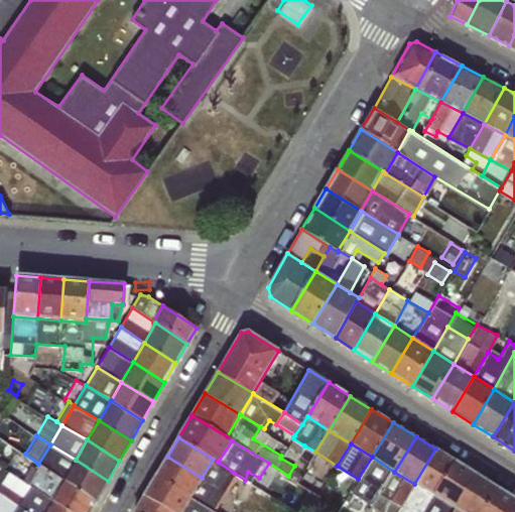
[(76,460),(50,444),(38,464),(63,479),(76,460)]
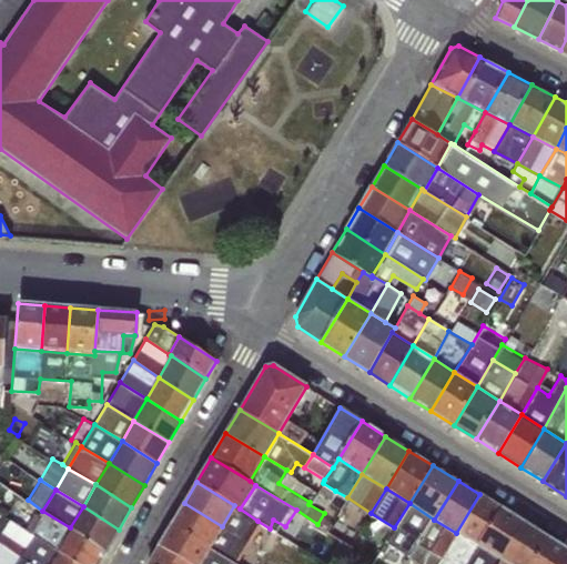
[(341,507),(347,497),(335,491),(330,501),(341,507)]
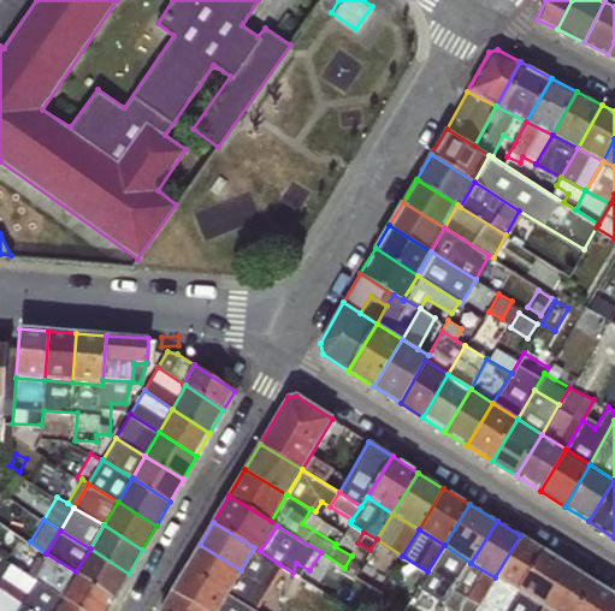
[(543,550),(520,535),(495,577),(516,591),(543,550)]
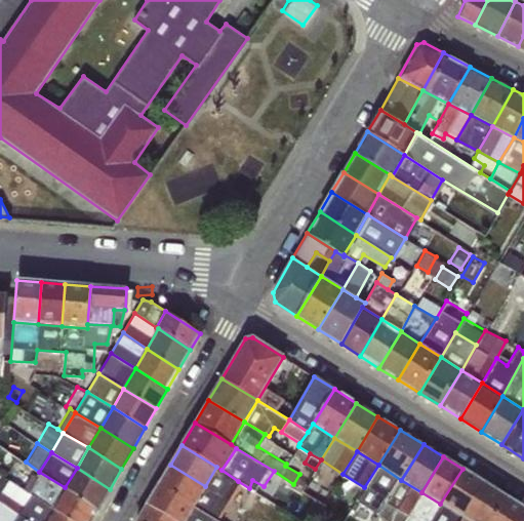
[(205,486),(170,465),(158,484),(194,506),(205,486)]
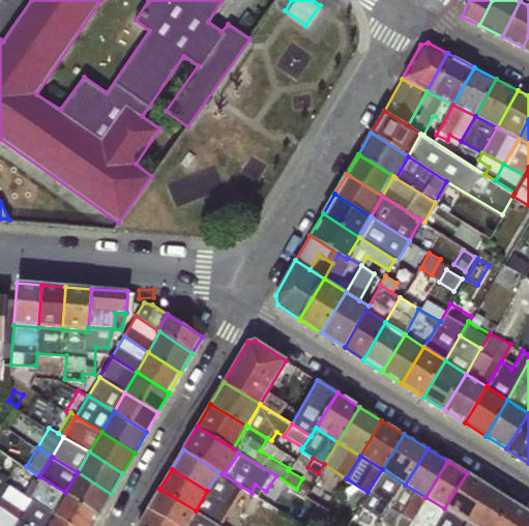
[(390,506),(405,485),(382,469),(368,492),(390,506)]
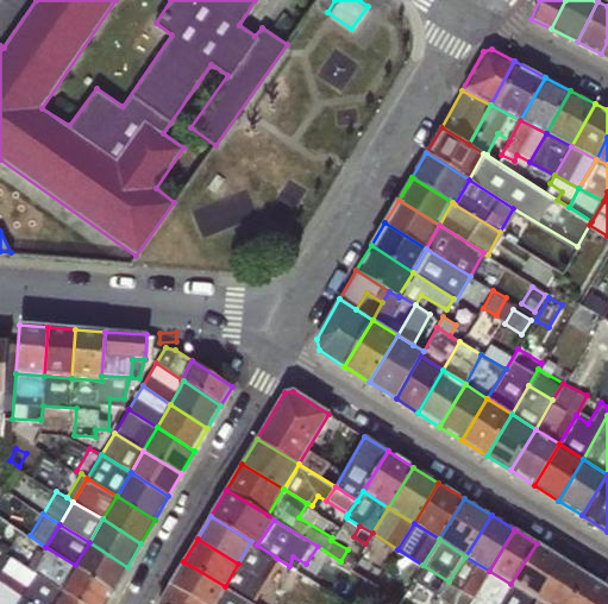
[(257,545),(251,541),(238,564),(263,579),(276,558),(257,545)]
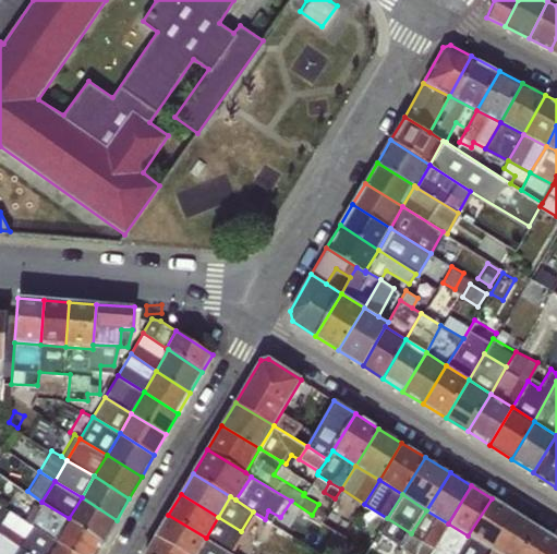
[(117,520),(82,497),(69,518),(104,541),(117,520)]
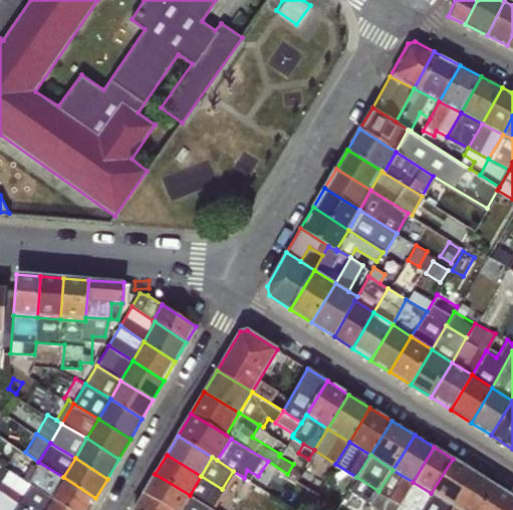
[(474,472),(453,459),(431,493),(453,507),(474,472)]
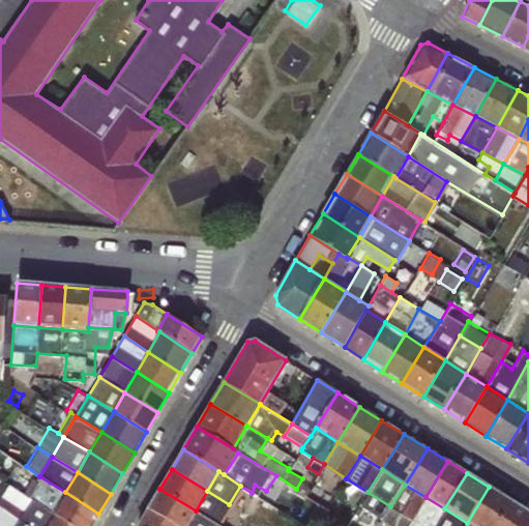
[(65,492),(39,476),(28,496),(54,513),(65,492)]
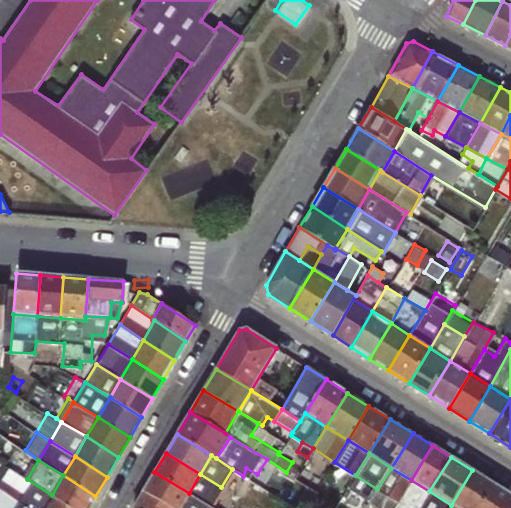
[(347,487),(355,475),(334,462),(326,474),(347,487)]
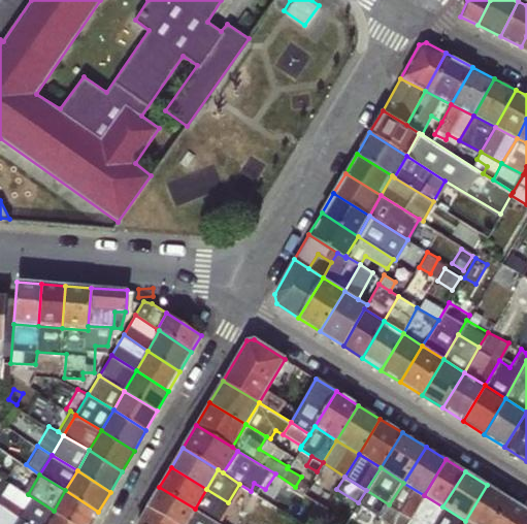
[(3,478),(0,483),(0,494),(8,482),(3,478)]
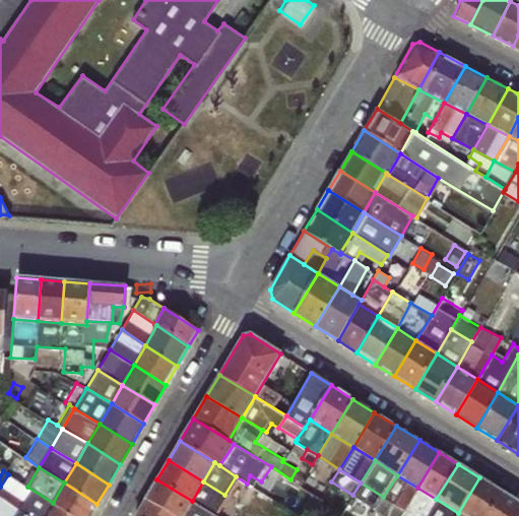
[(28,515),(44,515),(53,503),(27,487),(8,474),(0,487),(0,495),(19,510),(28,515)]
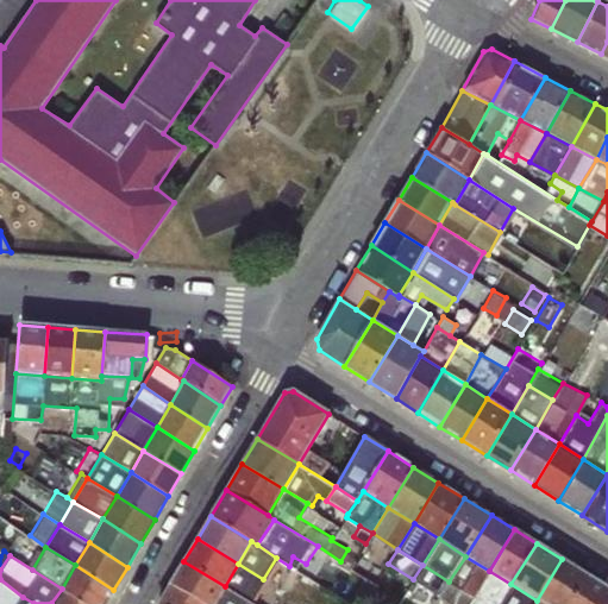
[(472,597),(489,571),(465,557),(449,582),(472,597)]
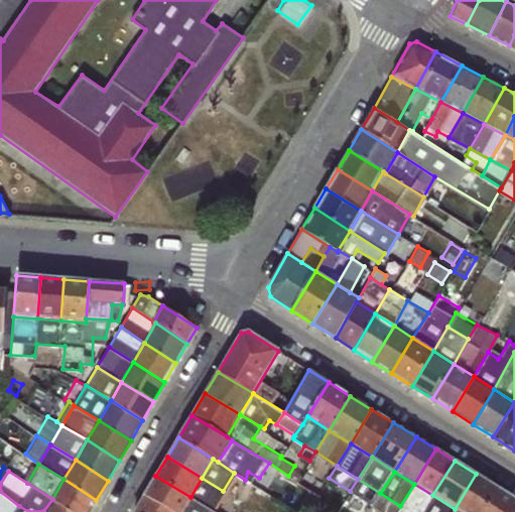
[(482,511),(498,488),(476,474),(455,509),(459,511),(482,511)]
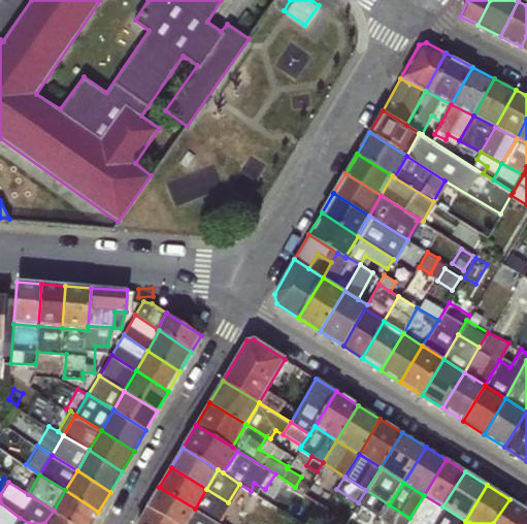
[(186,523),(195,509),(159,487),(147,506),(176,523),(186,523)]
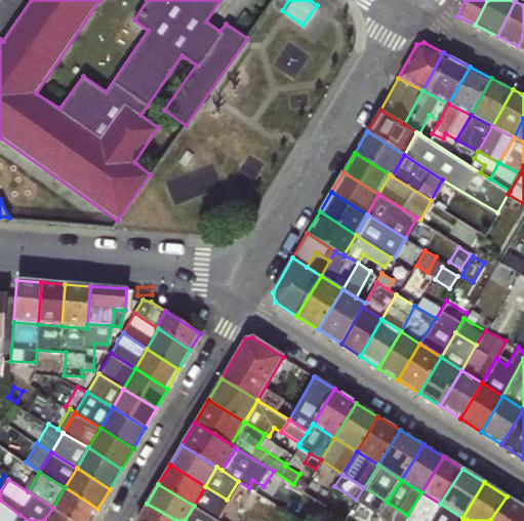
[(227,499),(205,486),(194,506),(217,520),(223,520),(234,504),(227,499)]
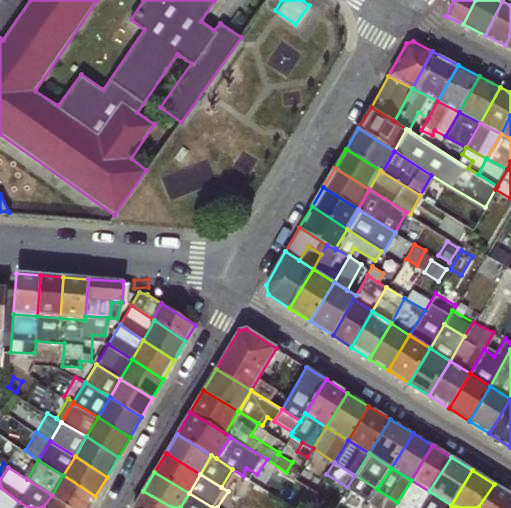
[(88,507),(95,496),(63,475),(52,495),(71,507),(88,507)]
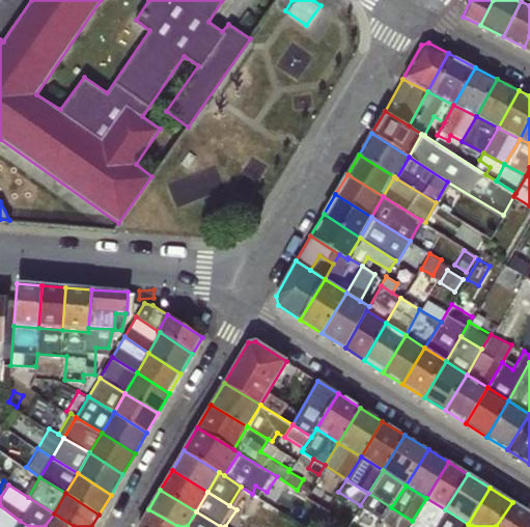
[(368,493),(360,505),(384,520),(391,507),(368,493)]
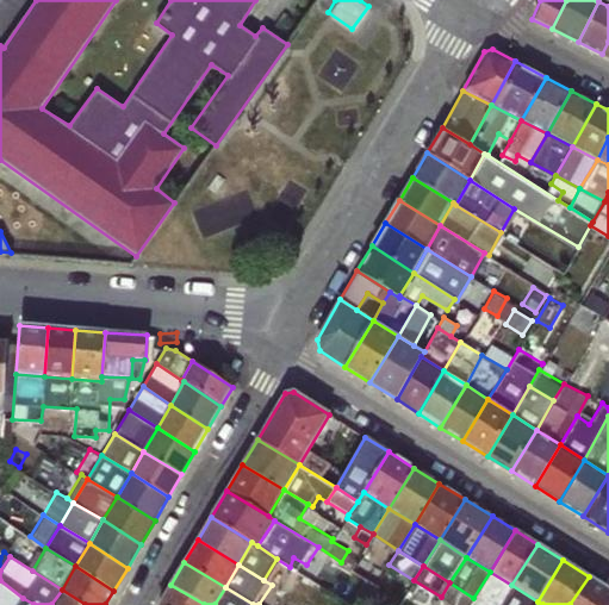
[(498,604),(511,585),(490,572),(473,598),(468,604),(498,604)]
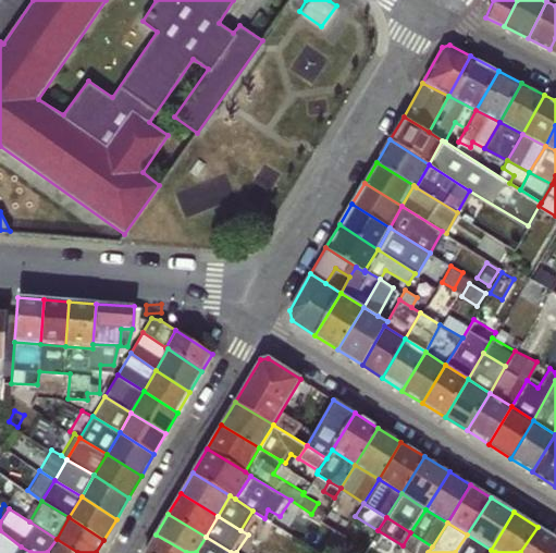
[(552,552),(555,547),(555,538),(538,527),(520,552),(552,552)]
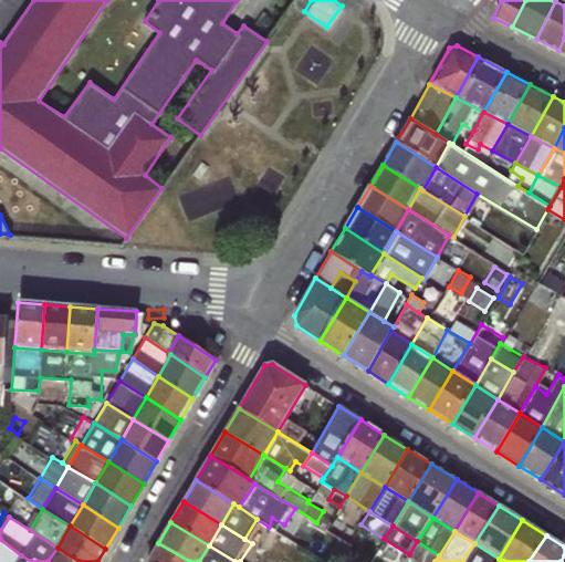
[(368,561),(380,543),(372,538),(357,560),(359,561),(368,561)]
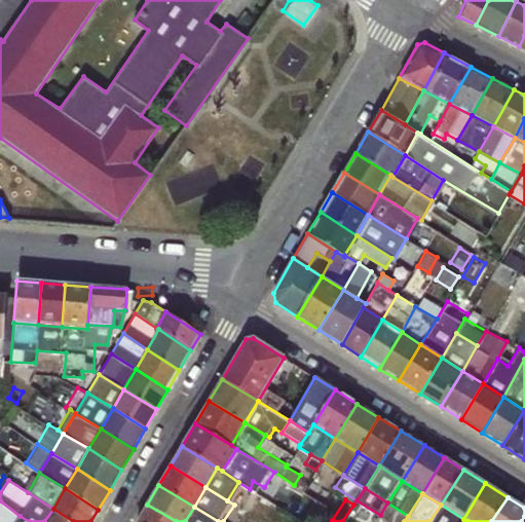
[(29,521),(20,516),(0,500),(0,521),(29,521)]
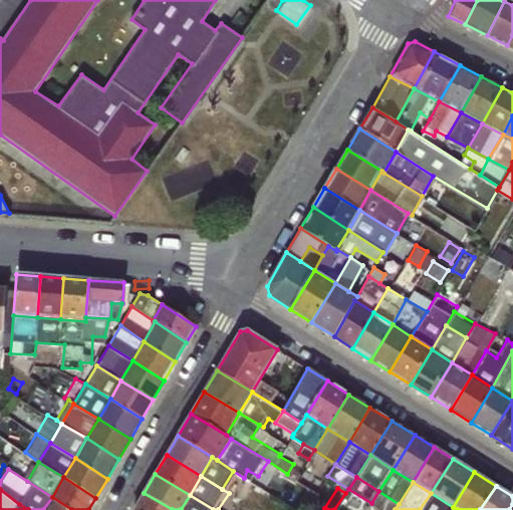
[(172,509),(144,493),(133,509),(172,509)]
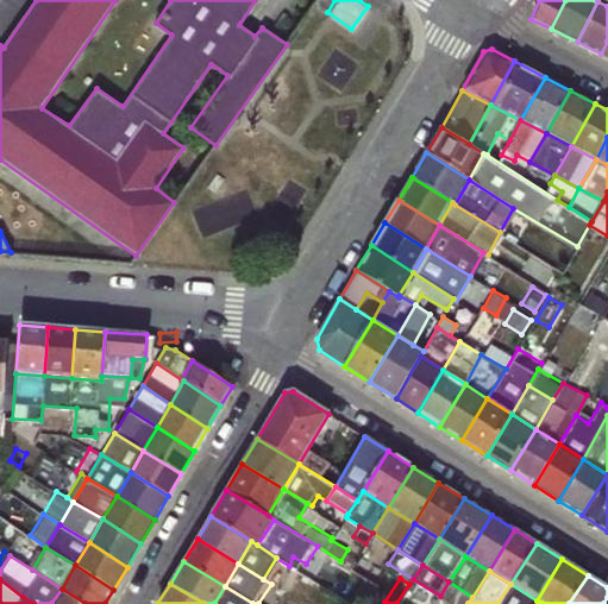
[(533,603),(537,601),(511,584),(497,603),(533,603)]
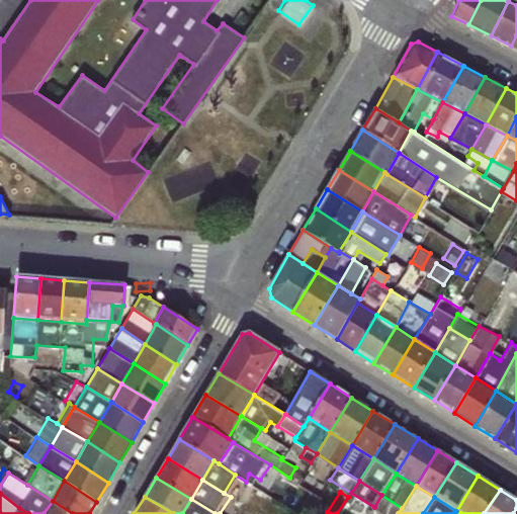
[(214,513),(191,499),(182,513),(214,513)]
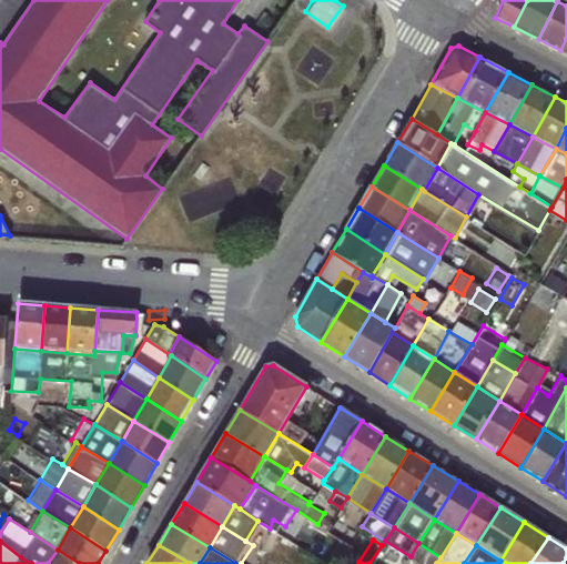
[(79,563),(58,550),(48,563),(79,563)]
